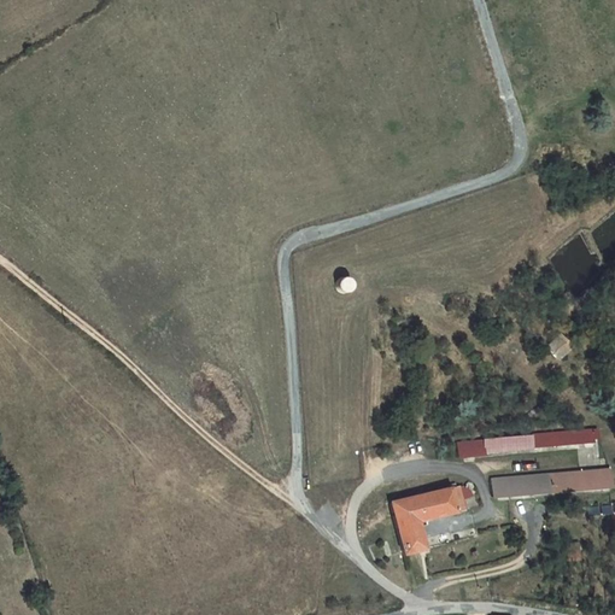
[(349,277),(346,276),(343,277),(341,279),(339,280),(339,282),(339,285),(340,287),(341,290),(344,291),(346,291),(349,290),(351,288),(352,286),(352,283),(351,281),(350,279),(349,277)]
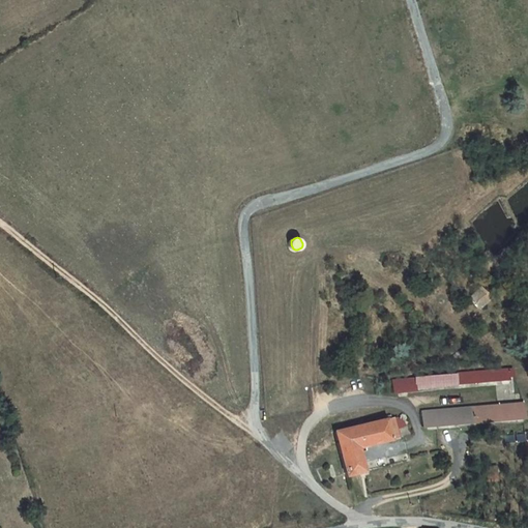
[(481,287),(471,296),(480,304),(490,294),(481,287)]
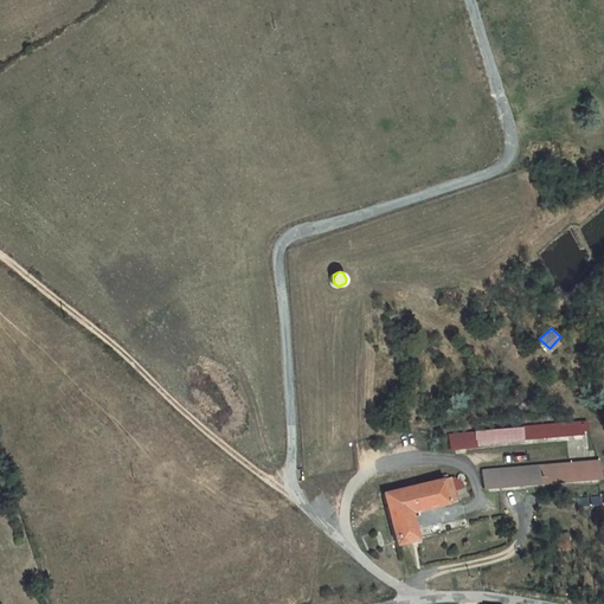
[(451,432),(453,444),(584,432),(584,429),(590,428),(589,421),(451,432)]
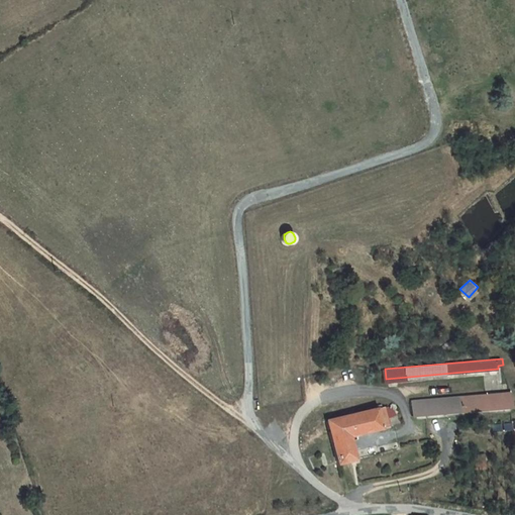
[(511,392),(413,400),(414,414),(513,406),(511,392)]
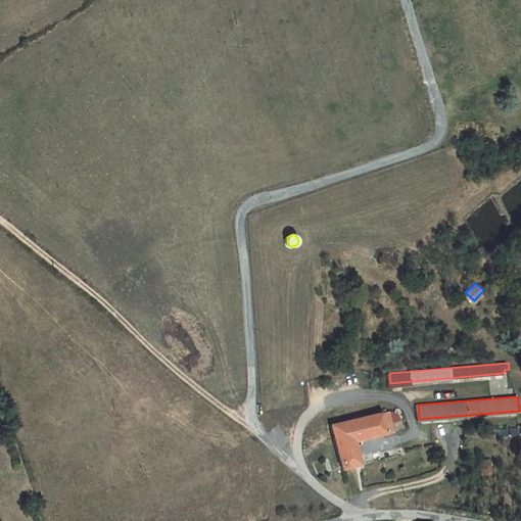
[(332,424),(342,468),(360,464),(354,439),(394,430),(392,421),(403,418),(401,416),(404,415),(396,410),(395,412),(394,410),(388,411),(387,408),(382,409),(383,412),(332,424)]
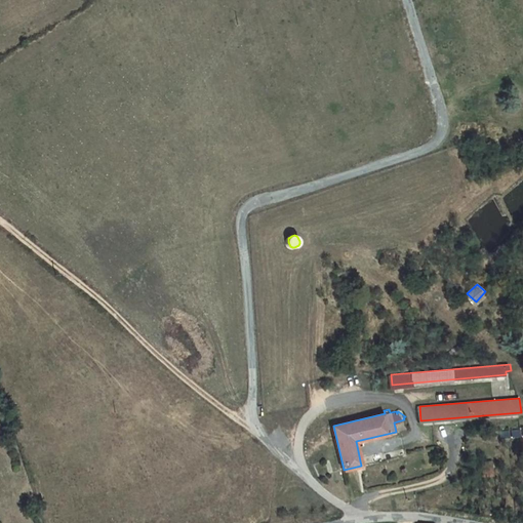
[(492,460),(485,461),(486,475),(493,474),(492,460)]
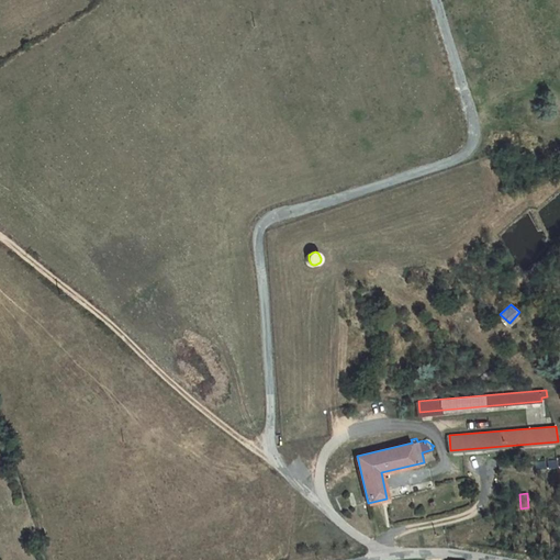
All buildings are outlined.
